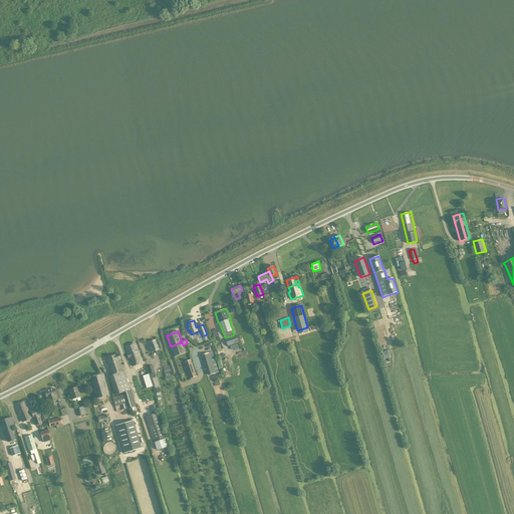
[(232,336),(225,338),(228,346),(239,342),(236,335),(232,336)]
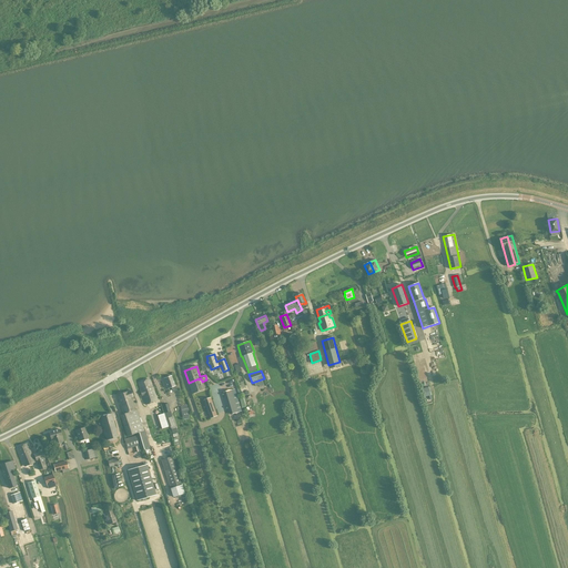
[(172,376),(164,378),(168,389),(171,387),(173,393),(178,391),(175,386),(172,376)]
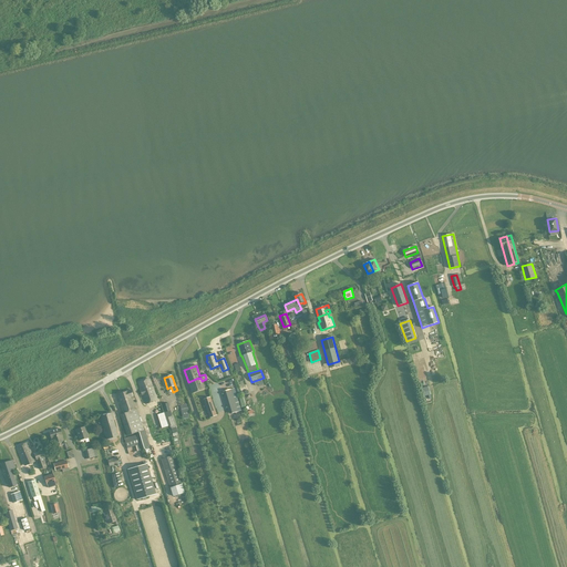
[(198,378),(188,382),(193,393),(205,389),(202,381),(200,378),(198,379),(198,378)]
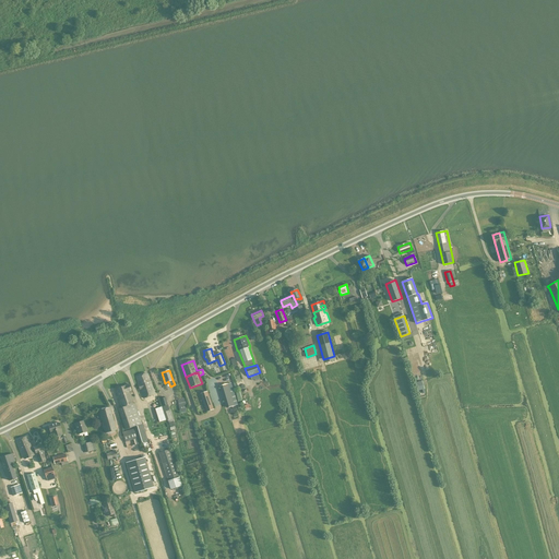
[(142,400),(154,395),(147,375),(146,375),(145,373),(135,377),(137,382),(142,400)]
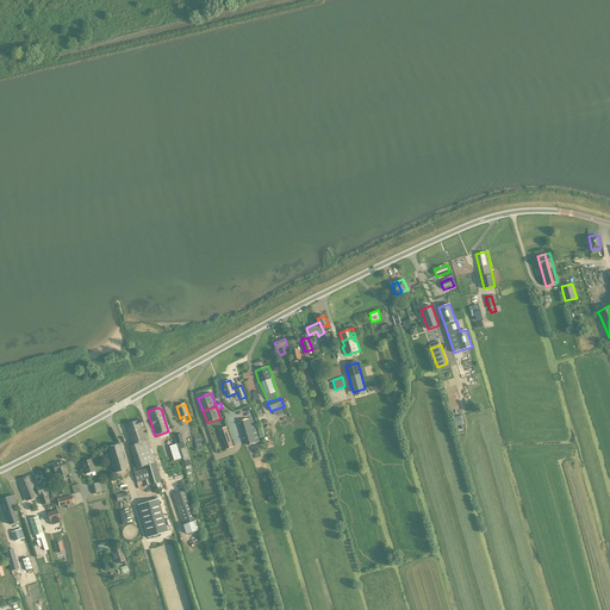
[(461,417),(454,419),(456,428),(464,425),(461,417)]
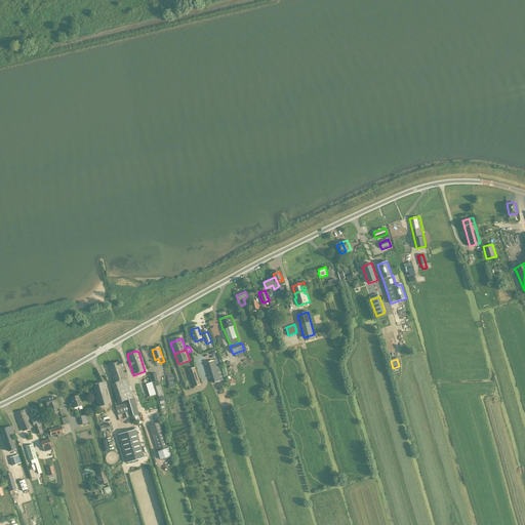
[(214,361),(208,362),(212,377),(214,384),(220,380),(218,375),(221,374),(216,360),(214,361)]
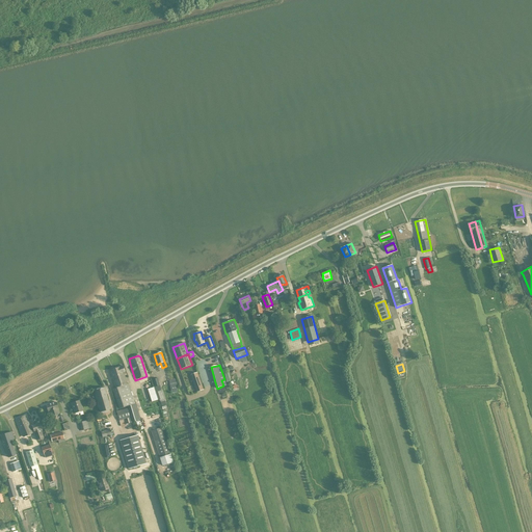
[(120,367),(109,370),(113,382),(115,389),(112,389),(118,409),(128,406),(134,404),(128,383),(127,384),(125,377),(123,373),(125,372),(123,366),(120,367)]
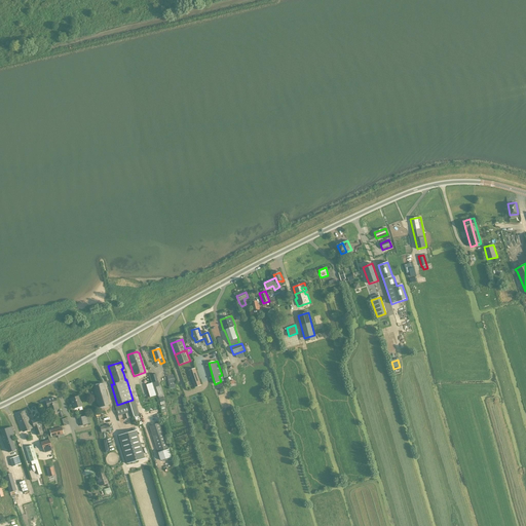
[(189,371),(194,387),(200,385),(195,369),(189,371)]
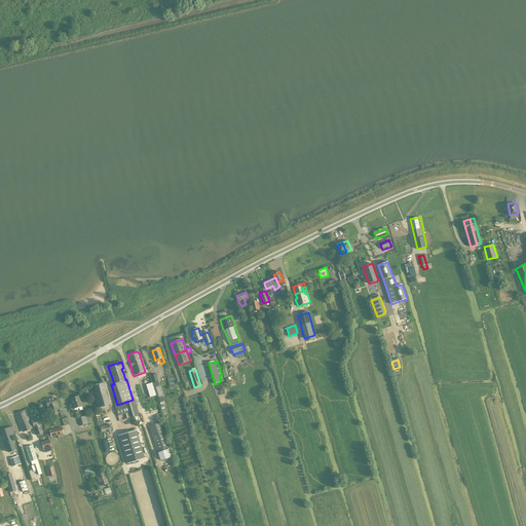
[(99,408),(109,405),(103,383),(92,385),(99,408)]
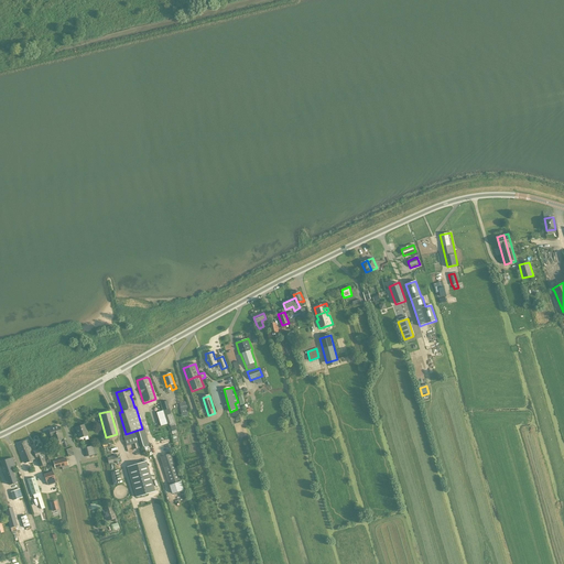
[(163,411),(156,413),(161,426),(167,424),(163,411)]
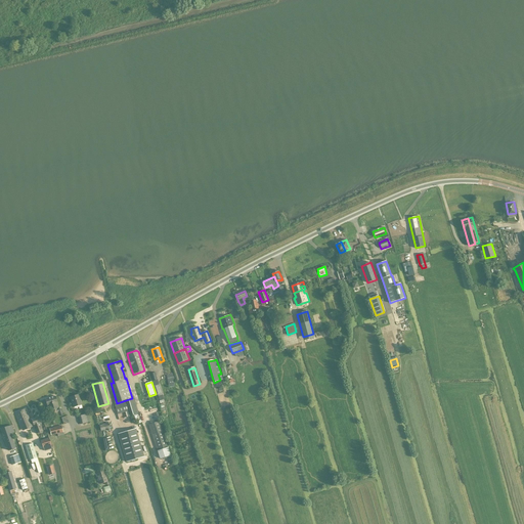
[(160,384),(159,384),(154,386),(159,401),(164,399),(162,394),(163,393),(160,384)]
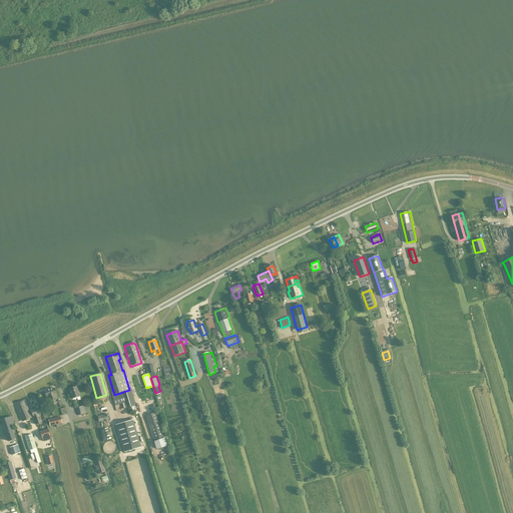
[(76,386),(68,389),(70,395),(71,395),(72,399),(80,396),(76,386)]
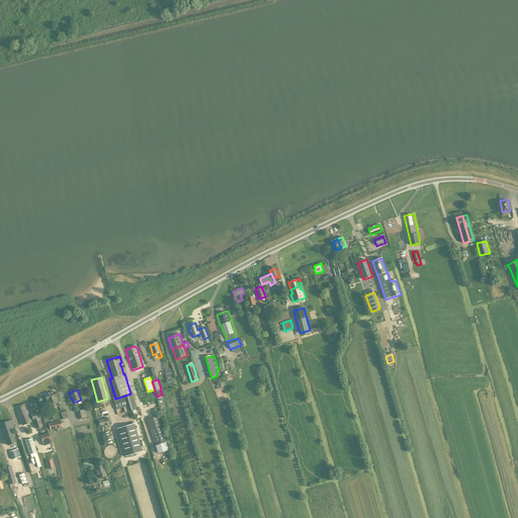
[(49,406),(58,403),(55,392),(45,396),(46,401),(47,401),(49,406)]
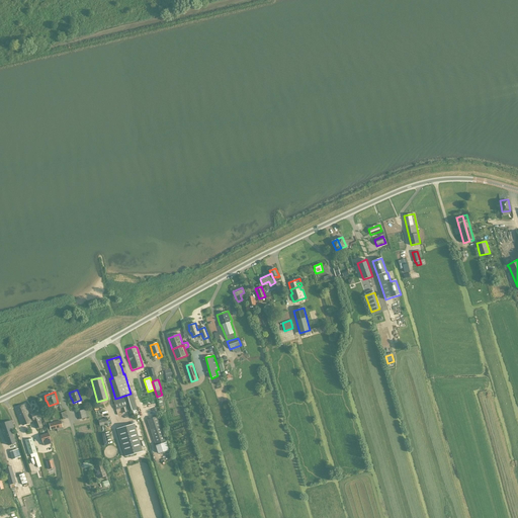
[(113,401),(115,410),(126,407),(124,398),(113,401)]
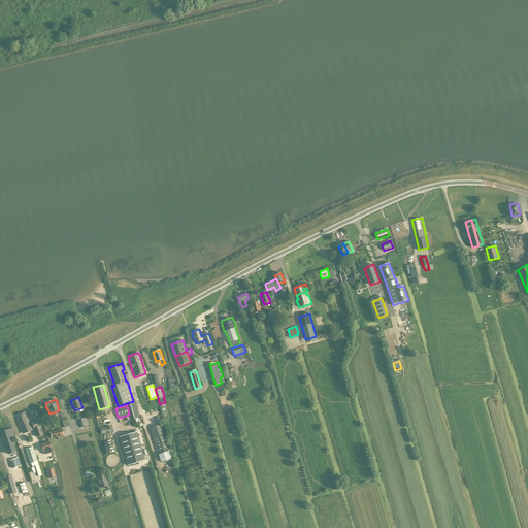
[(23,433),(32,429),(28,418),(25,413),(15,416),(20,426),(23,433)]
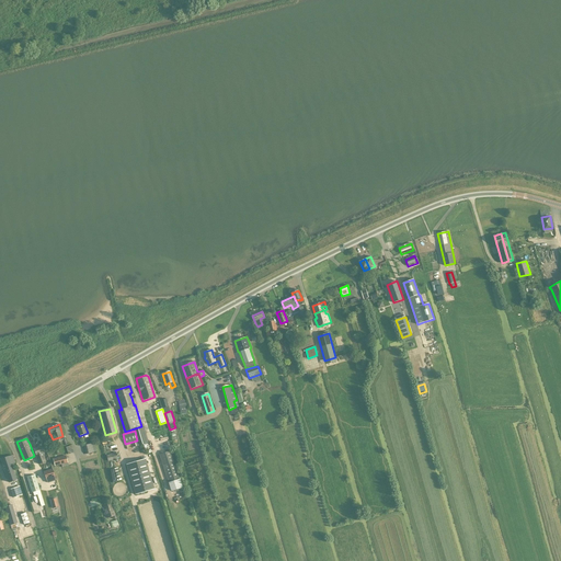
[(90,444),(83,445),(86,455),(93,453),(96,451),(93,439),(89,439),(90,444)]
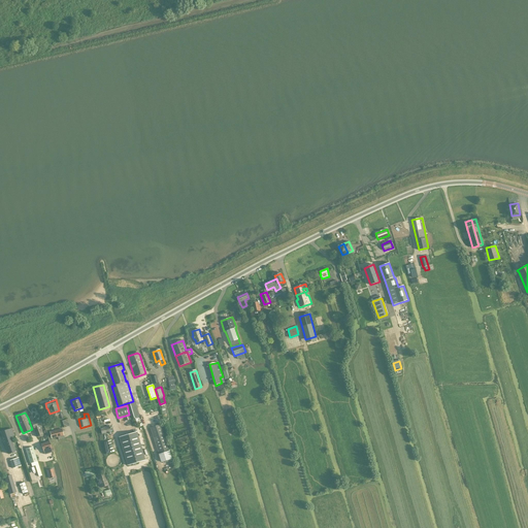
[(31,423),(33,428),(36,437),(43,434),(40,426),(41,426),(39,420),(31,423)]
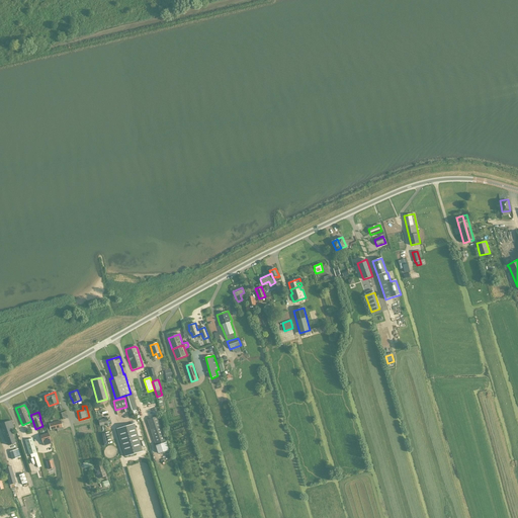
[(168,449),(161,426),(157,416),(147,420),(158,453),(168,449)]
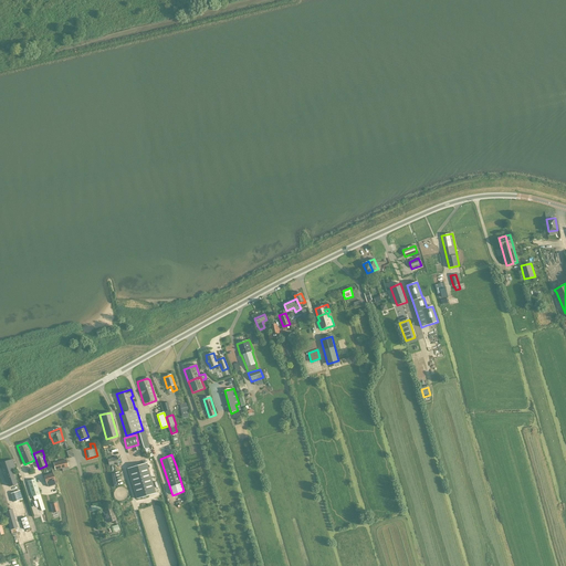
[(11,469),(16,468),(12,460),(0,463),(8,486),(16,484),(11,469)]
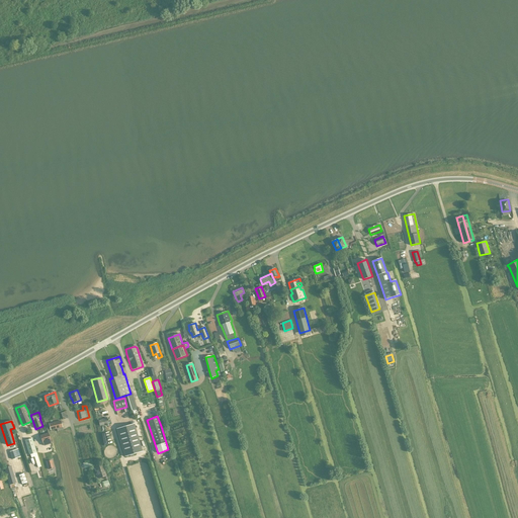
[(63,430),(61,421),(49,424),(51,430),(57,429),(58,432),(63,430)]
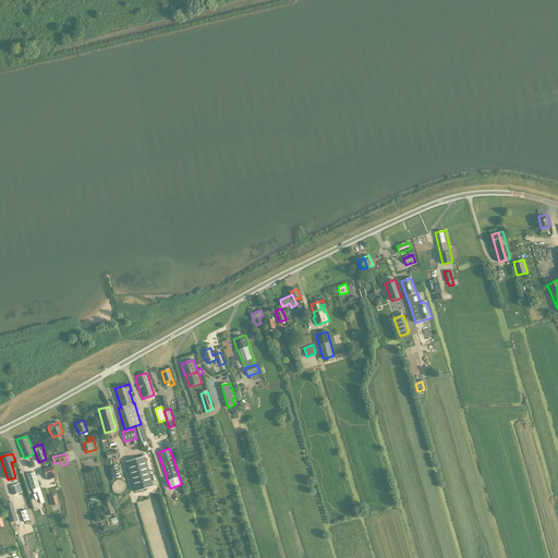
[(153,486),(144,457),(125,462),(134,492),(153,486)]
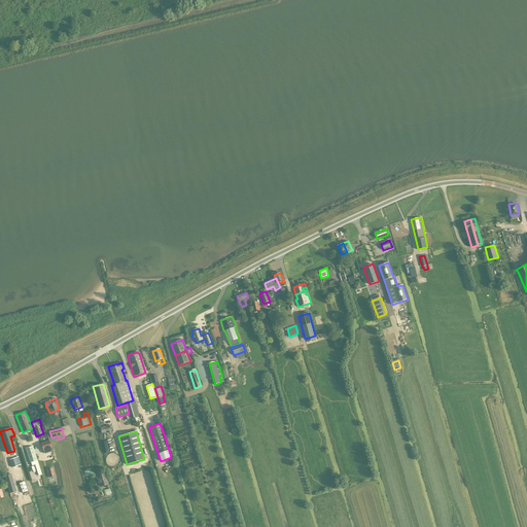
[(44,454),(53,451),(51,448),(49,441),(40,444),(43,451),(44,454)]
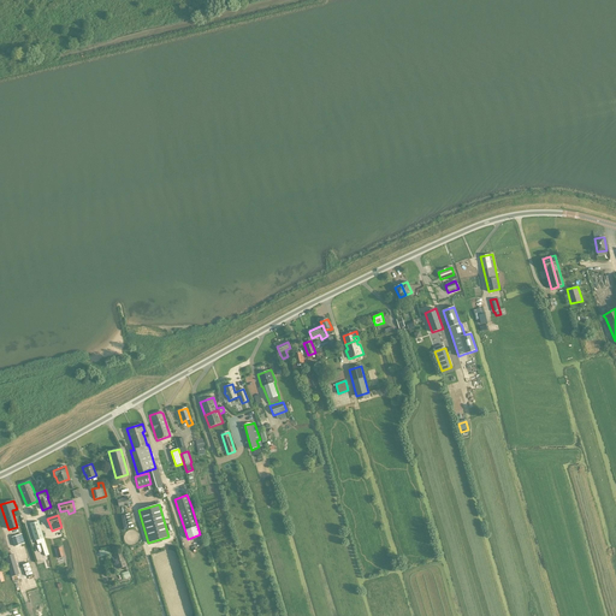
[(43,538),(39,521),(29,523),(35,542),(36,540),(37,544),(41,544),(45,556),(49,555),(43,538)]
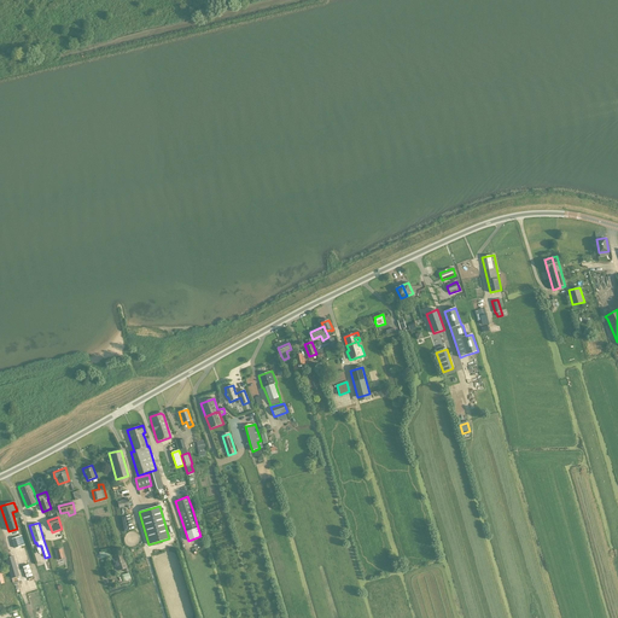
[(118,570),(126,567),(122,555),(114,558),(118,570)]
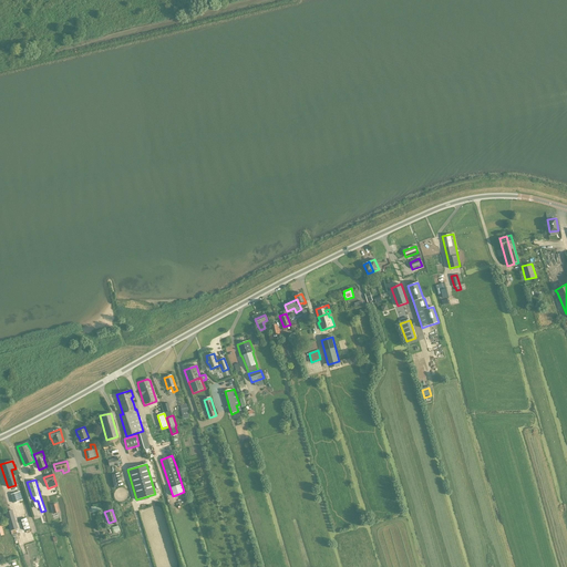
[(12,511),(4,513),(11,532),(18,531),(12,511)]
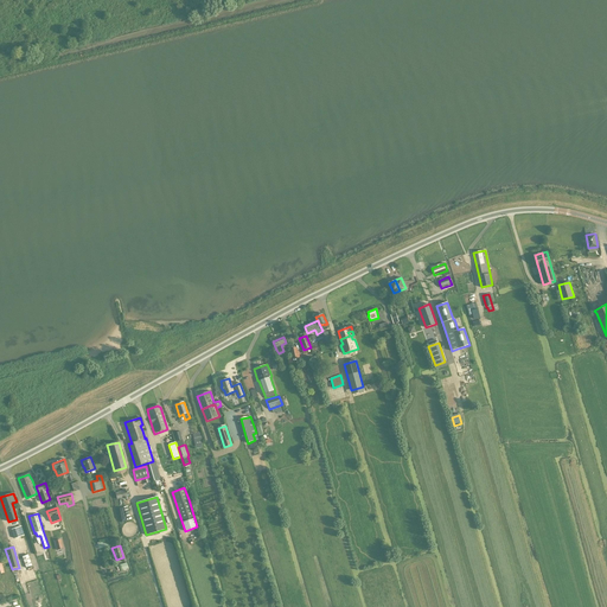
[(29,555),(23,557),(26,568),(32,566),(31,563),(29,555)]
